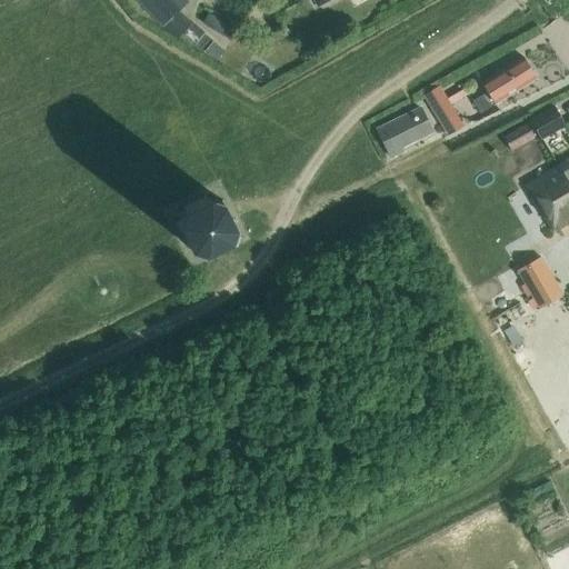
[(180,33),(189,21),(176,11),(187,1),(186,0),(136,0),(161,26),(161,25),(178,37),(180,33)]
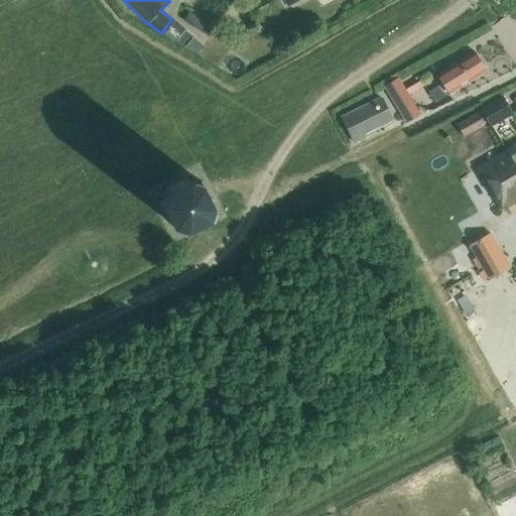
[(182,20),(208,36),(214,27),(188,11),(182,20)]
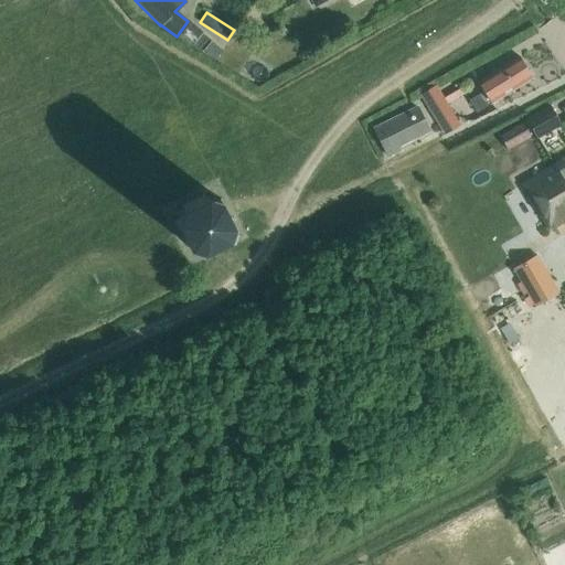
[(519,55),(478,81),(483,91),(476,96),(482,107),(491,102),(532,76),(519,55)]
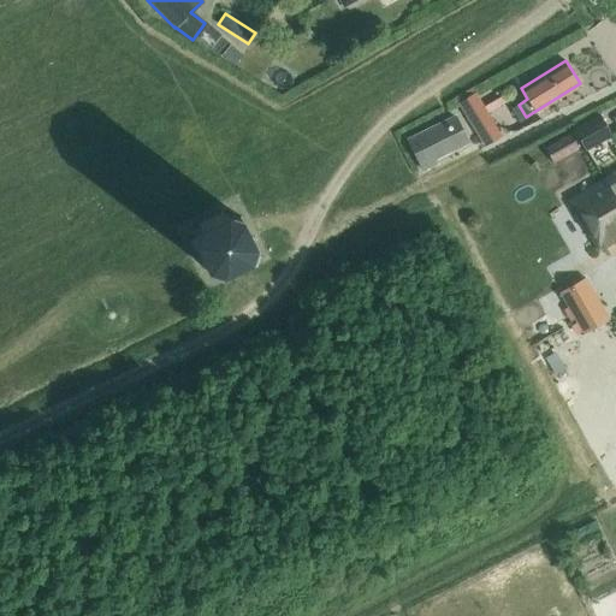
[(509,92),(485,107),(475,92),(456,102),(467,118),(478,135),(495,124),(487,112),(513,98),(509,92)]
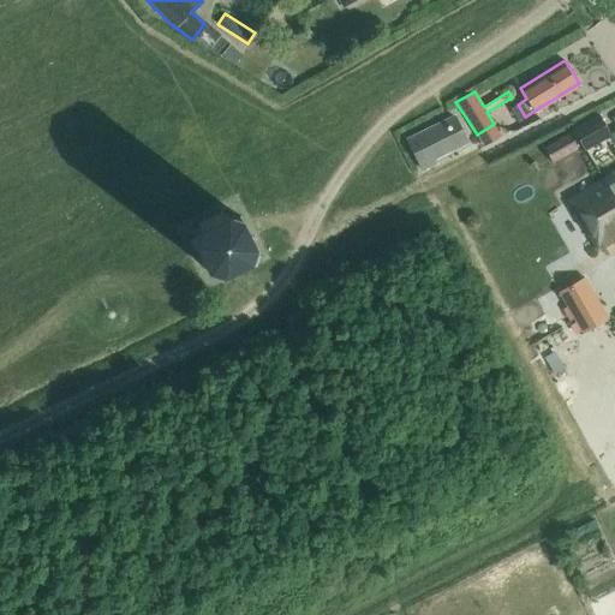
[(610,135),(598,113),(572,129),(584,150),(610,135)]
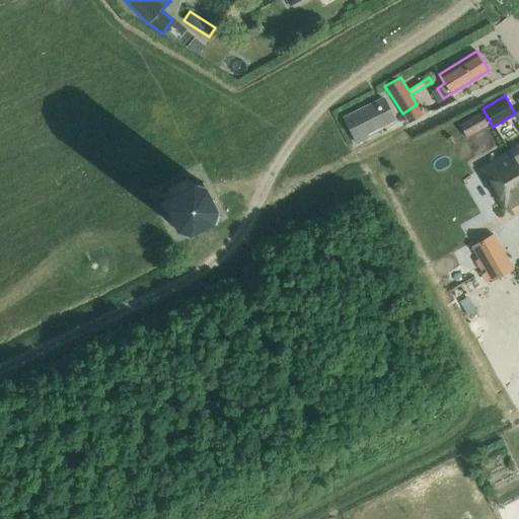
[(383,97),(344,118),(356,142),(368,136),(366,133),(394,119),(383,97)]
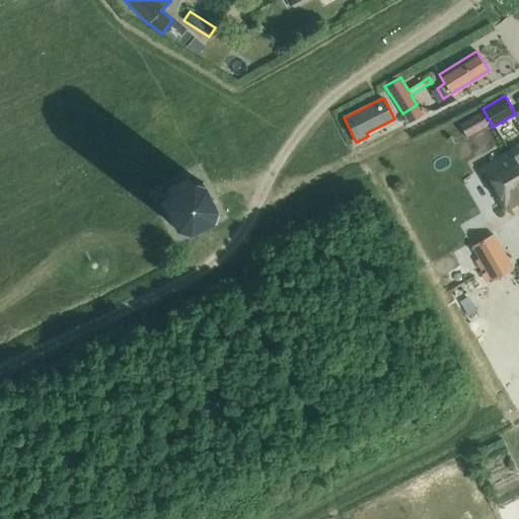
[(479,113),(458,124),(465,137),(487,125),(479,113)]
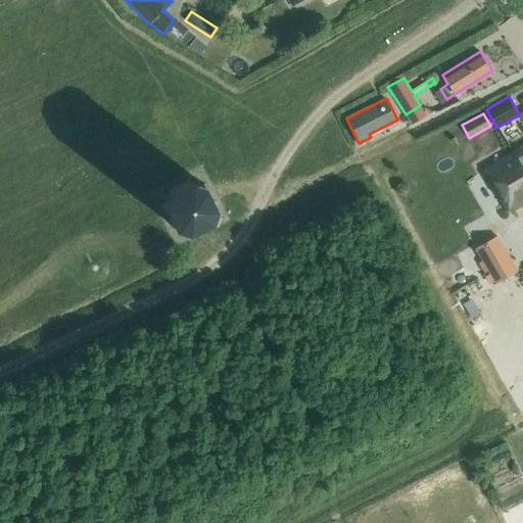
[(522,146),(513,152),(522,170),(522,146)]
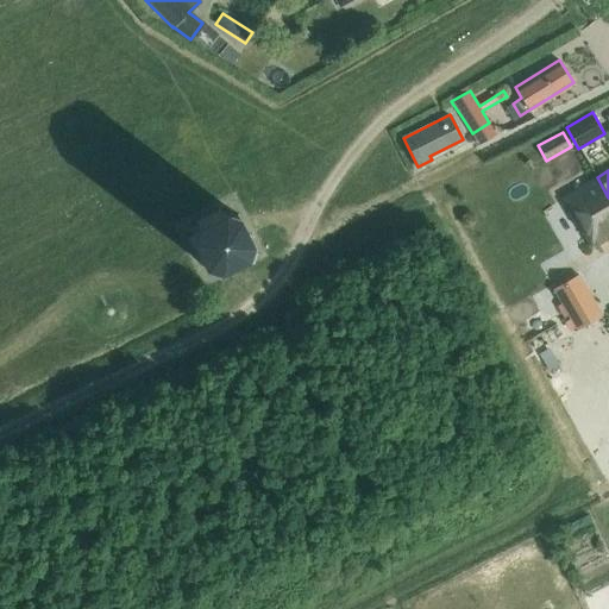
[(608,198),(597,177),(564,196),(592,246),(608,237),(608,198)]
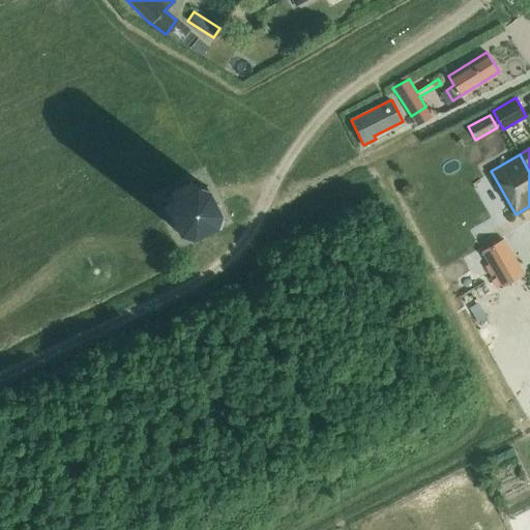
[(190,233),(213,223),(217,208),(206,185),(193,180),(170,193),(165,206),(176,229),(190,233)]
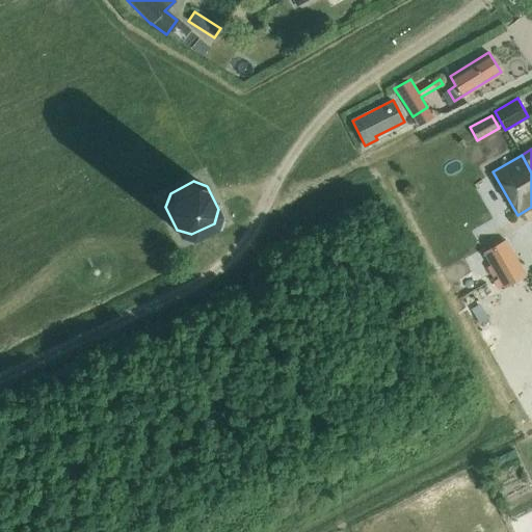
[(490,266),(503,288),(525,274),(512,254),(490,266)]
